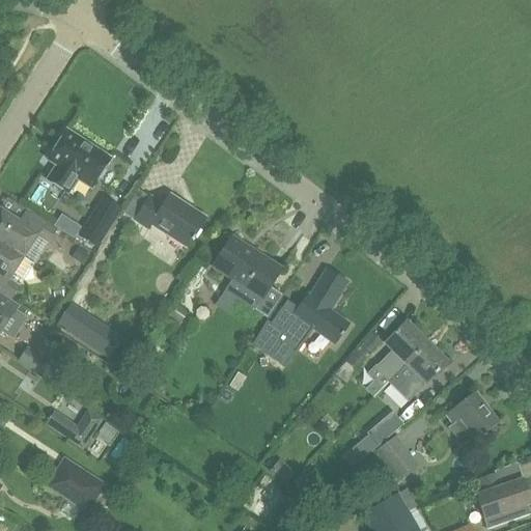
[(47,161),(90,189),(109,160),(66,131),(47,161)]
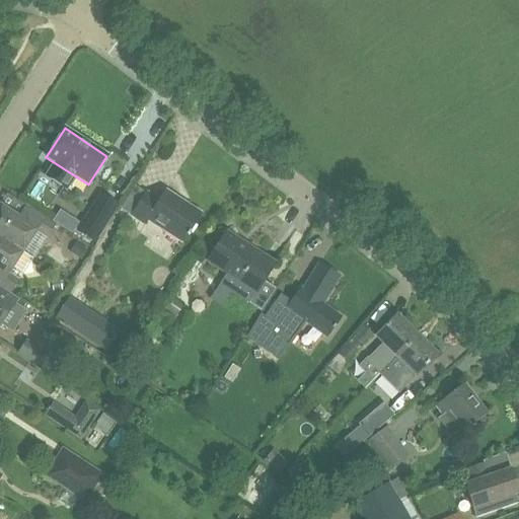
[(132,216),(143,223),(146,219),(181,241),(200,214),(166,193),(160,203),(146,194),(132,216)]
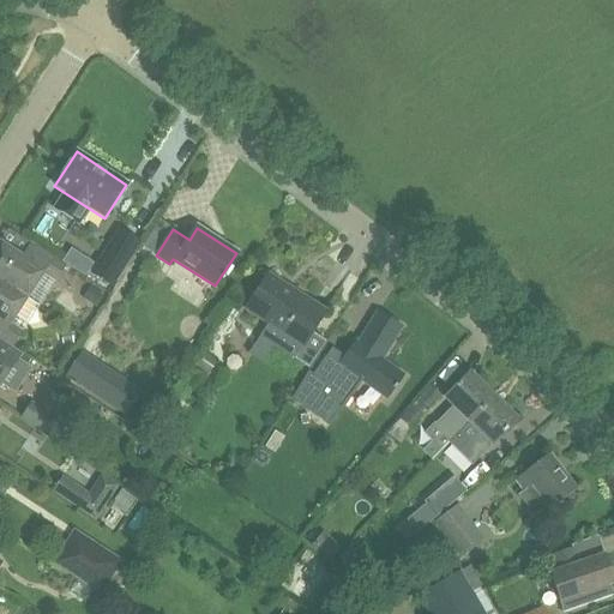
[(119,230),(90,272),(110,286),(138,242),(119,230)]
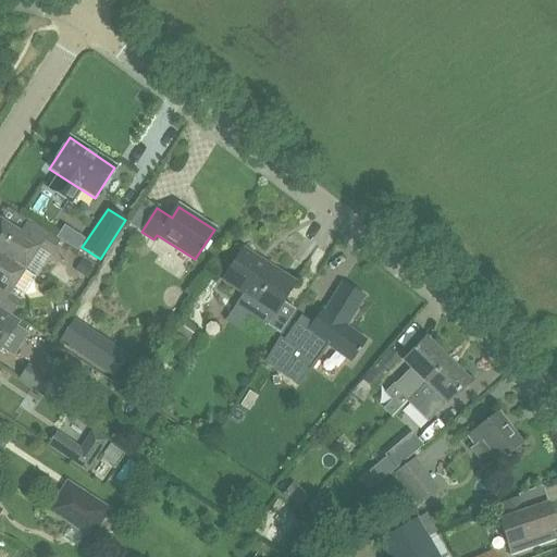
[(0,220),(0,255),(24,271),(39,248),(50,255),(59,242),(26,222),(20,233),(0,220)]
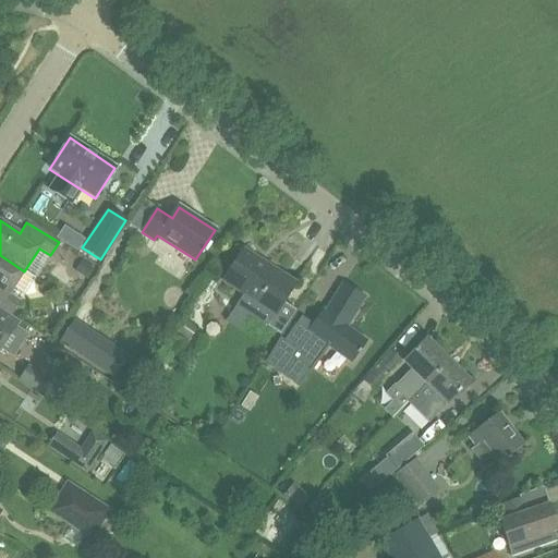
[(72,234),(64,246),(74,253),(83,241),(72,234)]
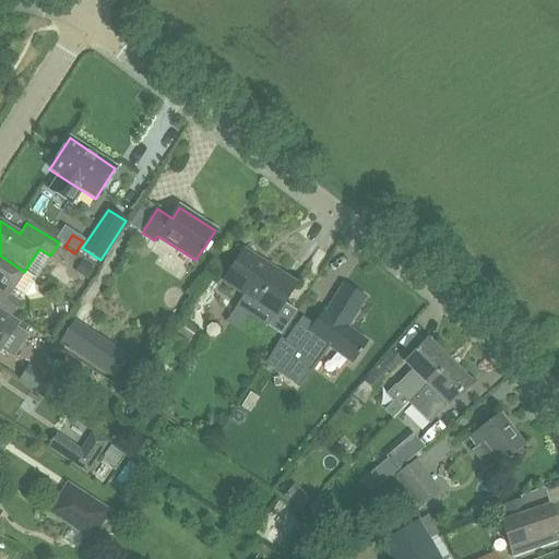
[(225,283),(246,296),(239,306),(280,332),(293,312),(282,305),(296,284),(245,251),(225,283)]
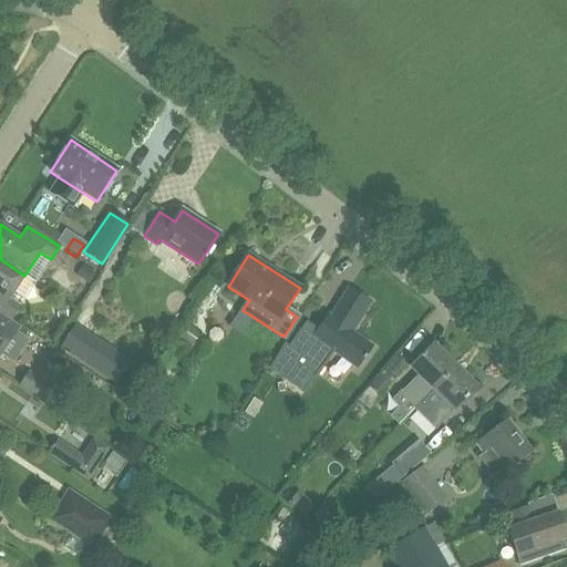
[(24,276),(0,259),(0,311),(11,319),(21,306),(10,299),(24,276)]
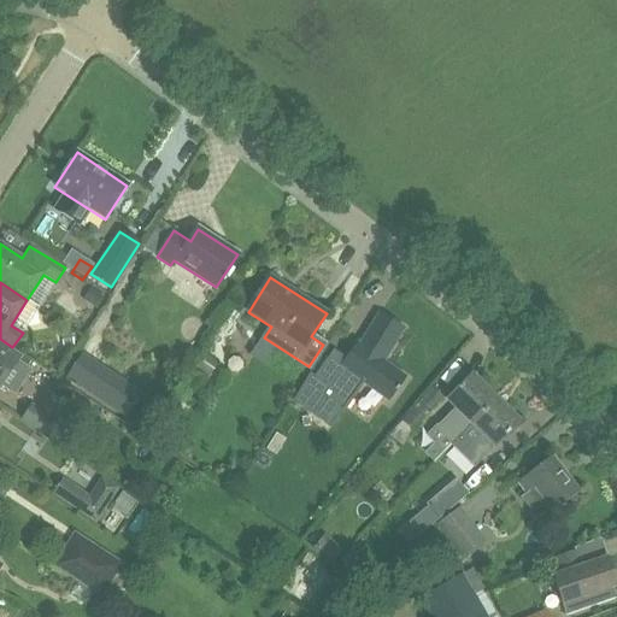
[(104,297),(90,289),(83,300),(97,309),(104,297)]
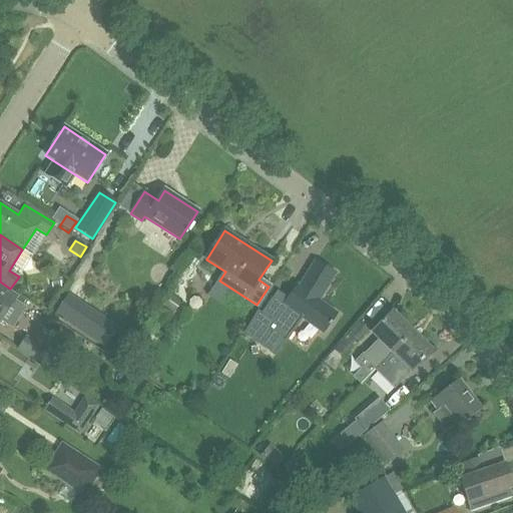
[(275,356),(302,317),(323,331),(335,314),(317,301),(334,275),(315,263),(299,287),(297,285),(288,299),(278,291),(262,314),(258,311),(243,332),(275,356)]
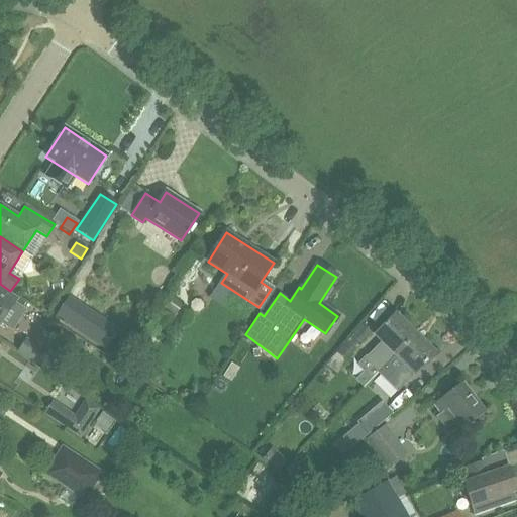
[(59,278),(49,280),(52,291),(61,289),(59,278)]
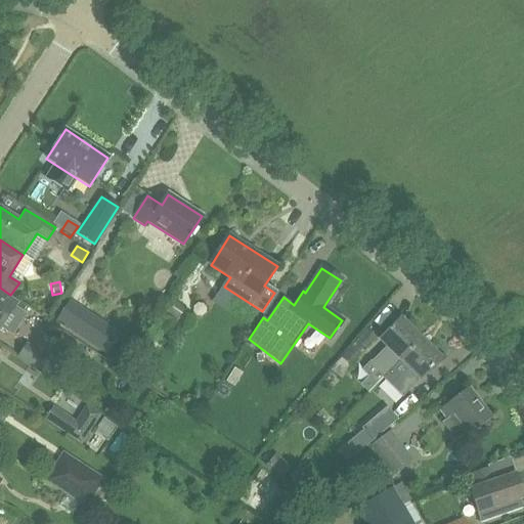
[(0,328),(16,302),(0,291),(0,328)]
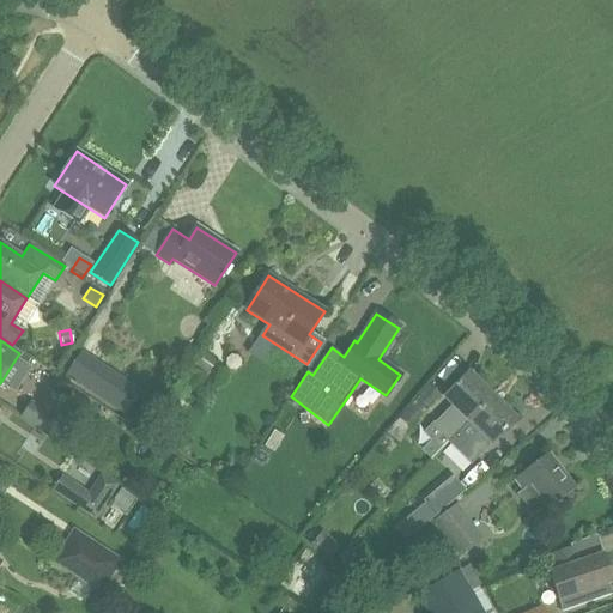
[(193,364),(207,375),(216,359),(201,350),(193,364)]
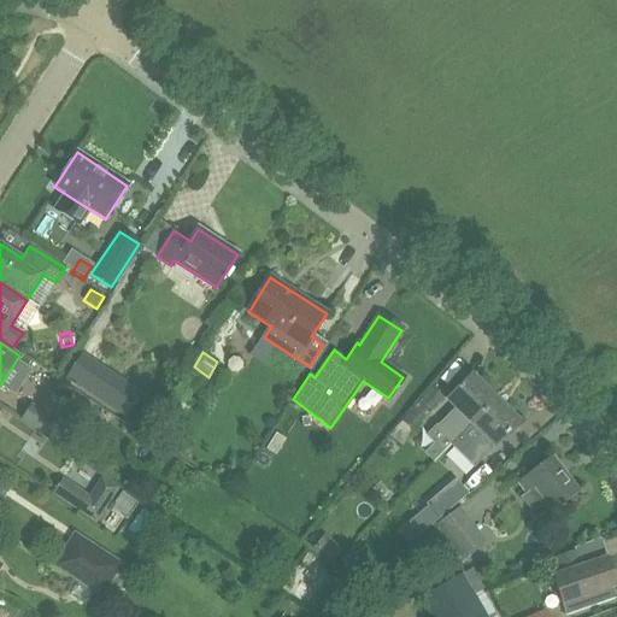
[(125,418),(142,393),(81,353),(65,378),(125,418)]
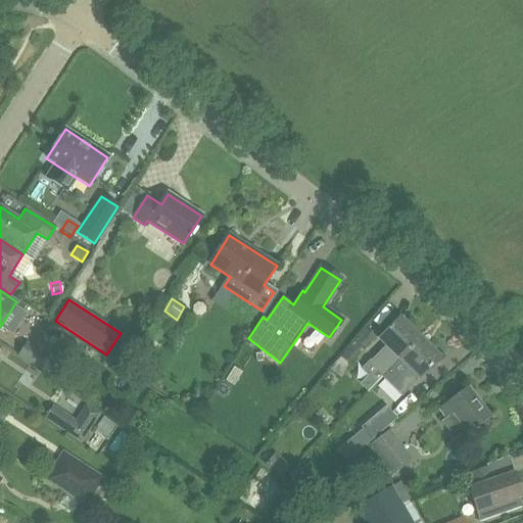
[(369,361),(361,369),(375,383),(381,377),(419,338),(398,319),(378,340),(385,347),(371,362),(369,361)]
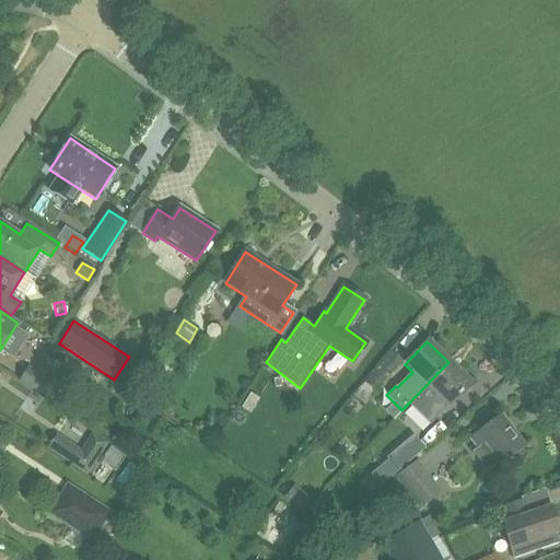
[(364,384),(375,392),(403,360),(392,351),(364,384)]
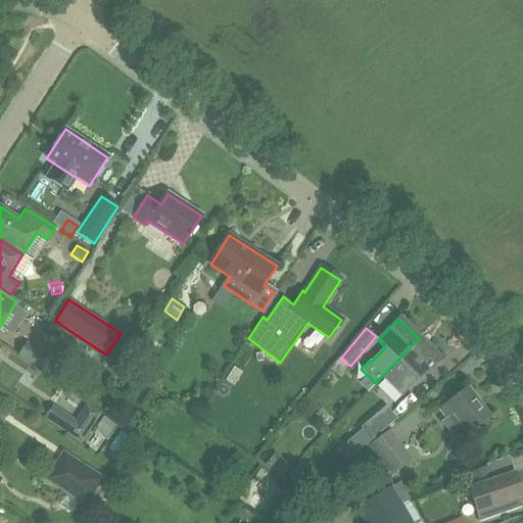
[(419,338),(381,377),(400,396),(438,357),(419,338)]
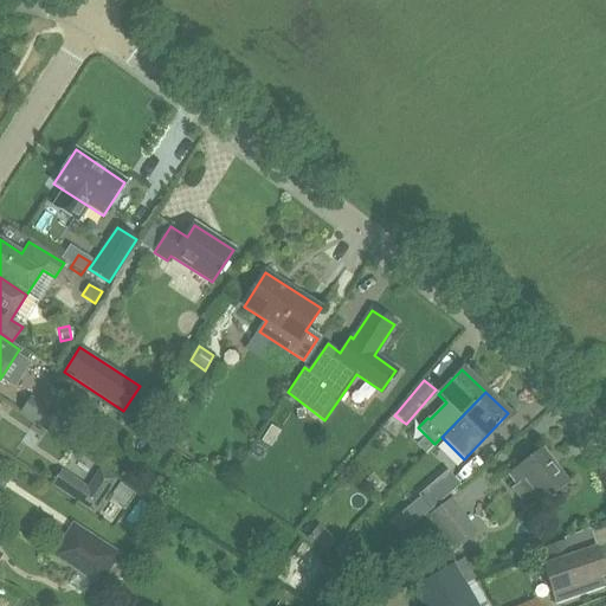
[(30,398),(20,413),(52,432),(62,417),(30,398)]
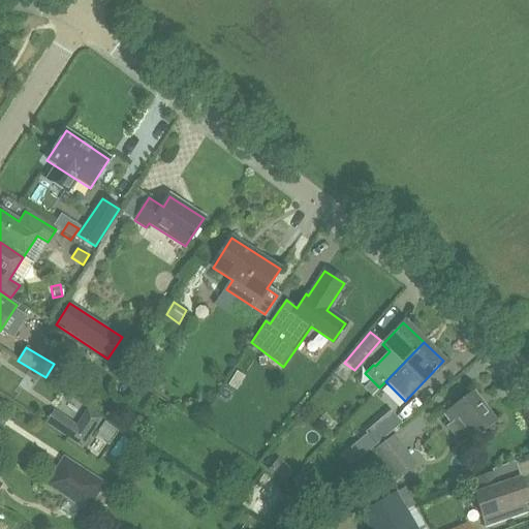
[(139,368),(134,376),(147,383),(152,376),(139,368)]
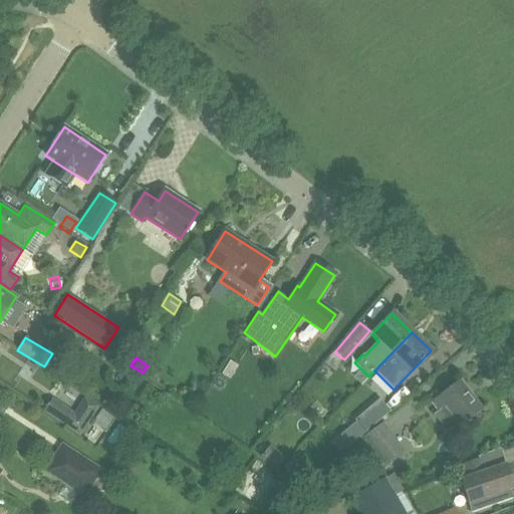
[(228,379),(236,365),(229,361),(221,374),(228,379)]
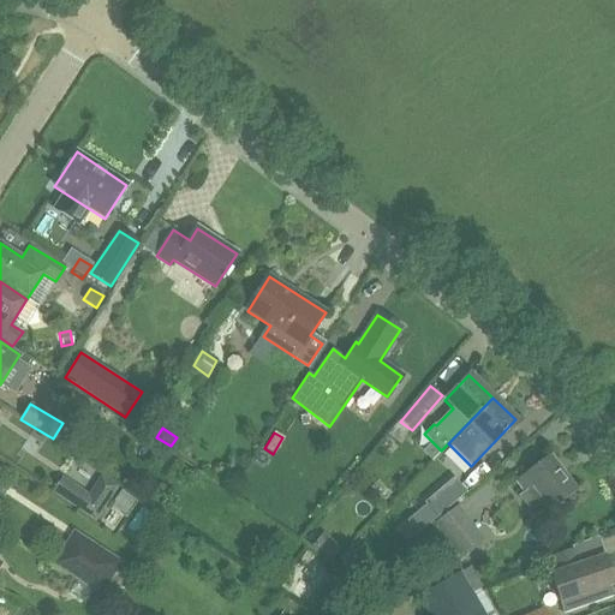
[(515,481),(525,493),(531,488),(549,512),(577,490),(549,454),(515,481)]
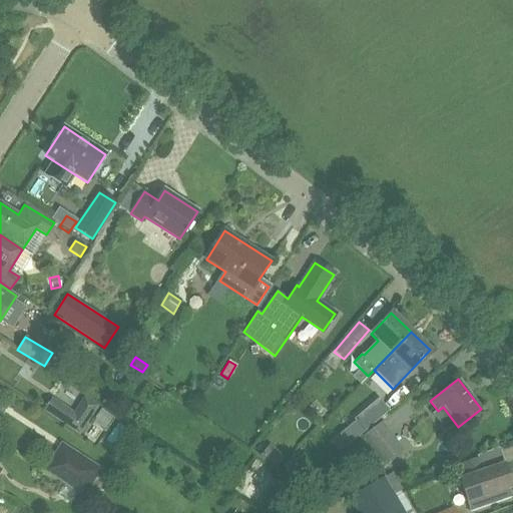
[(379,397),(354,417),(364,431),(375,422),(389,410),(379,397)]
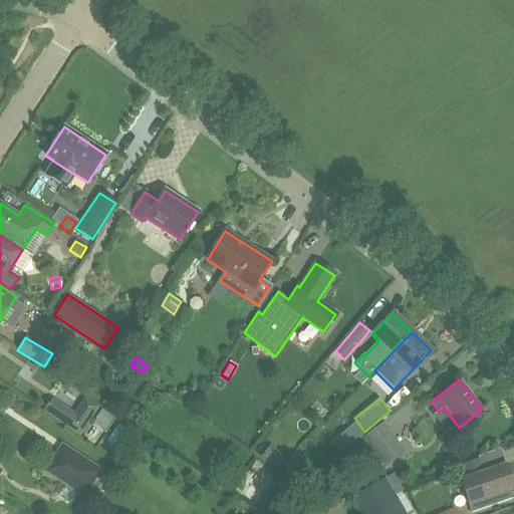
[(74,414),(52,399),(44,412),(66,427),(74,414)]
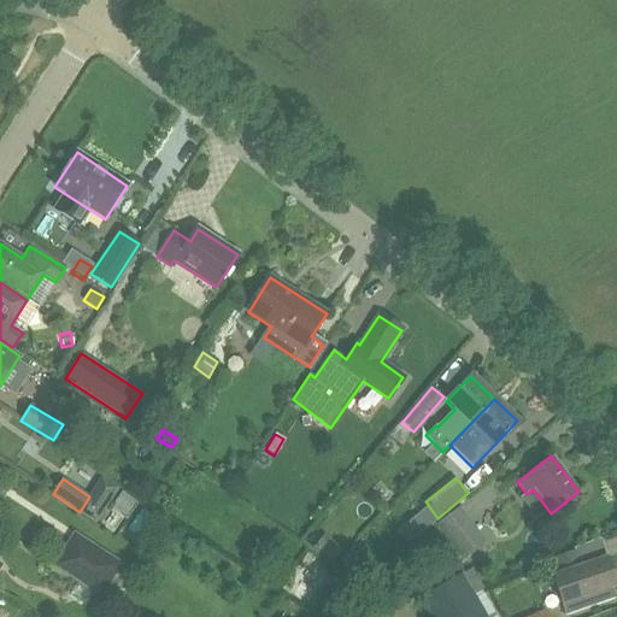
[(435,526),(460,559),(483,541),(459,507),(435,526)]
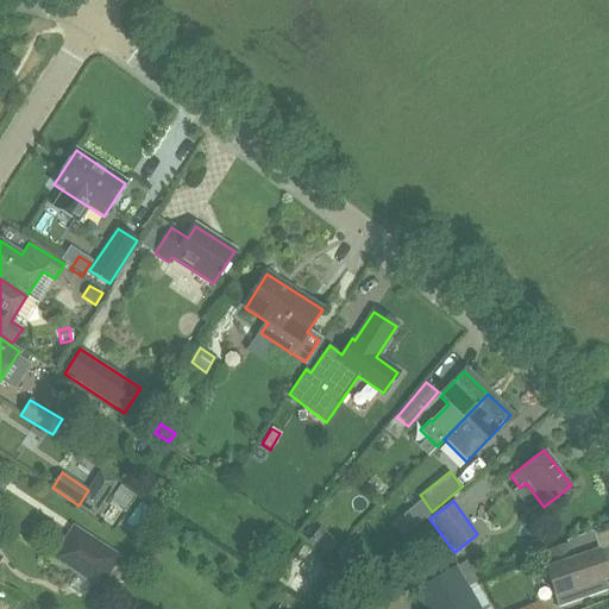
[(413,528),(424,519),(414,508),(403,518),(413,528)]
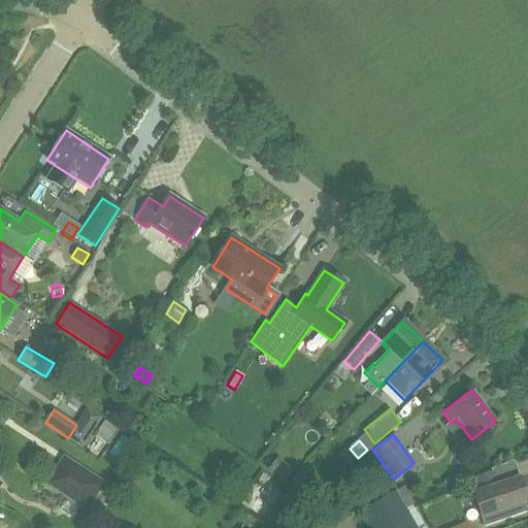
[(103,481),(64,456),(48,481),(88,505),(103,481)]
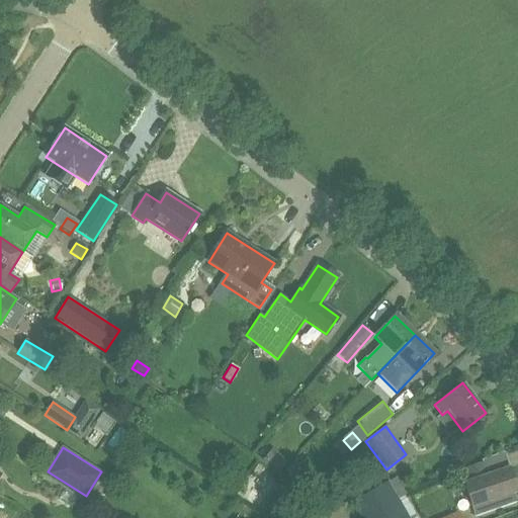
[(484,461),(462,469),(467,484),(476,507),(486,503),(516,493),(508,468),(489,476),(484,461)]
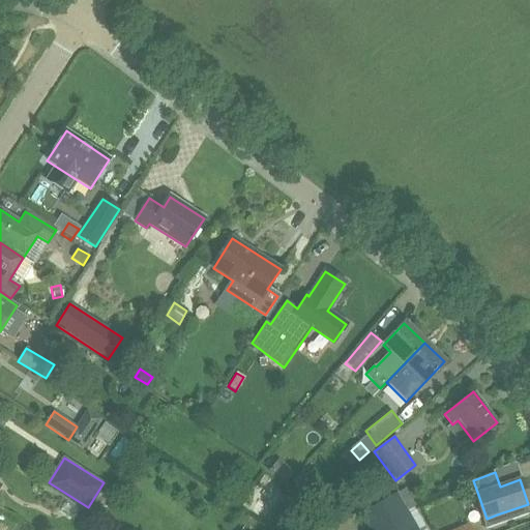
[(317,487),(312,481),(302,492),(307,497),(317,487)]
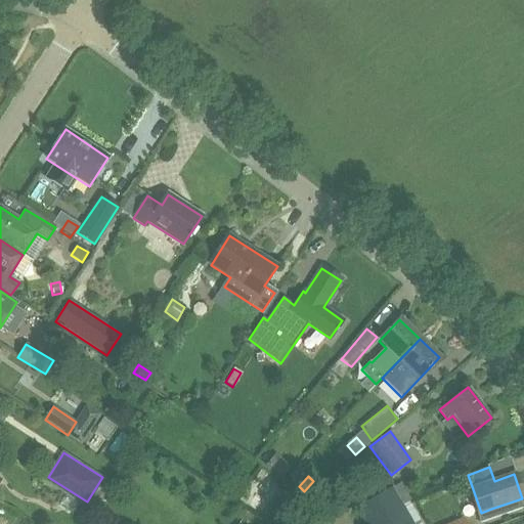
[(401,482),(391,487),(401,506),(409,501),(411,500),(401,482)]
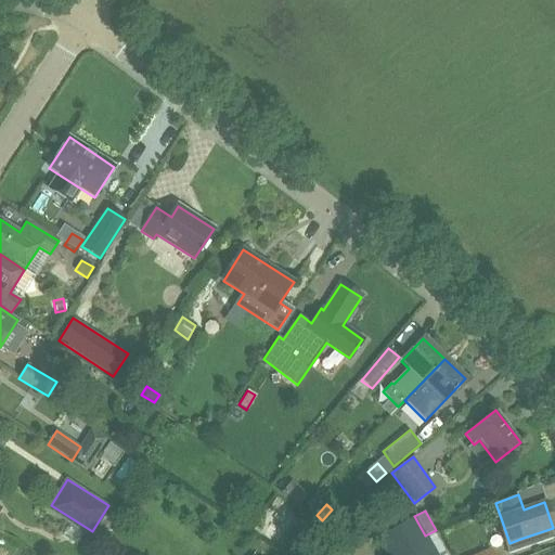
[(304,516),(287,539),(298,546),(314,524),(304,516)]
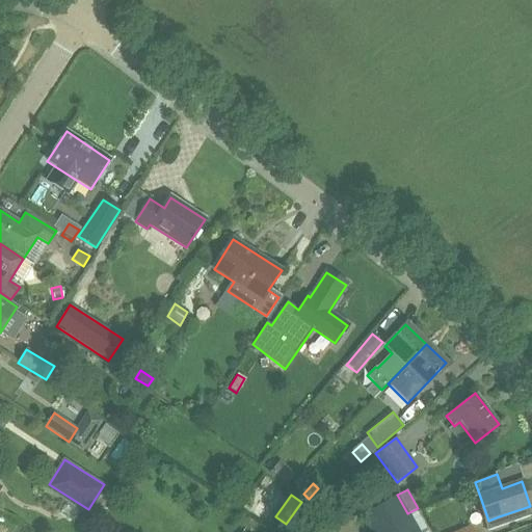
[(361,514),(370,531),(418,531),(397,495),(361,514)]
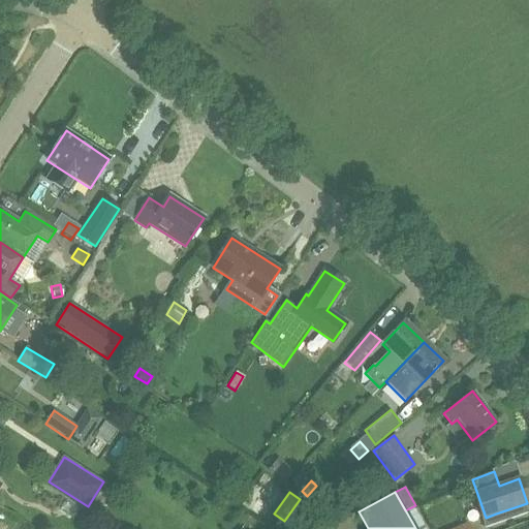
[(5,528),(27,528),(16,519),(5,528)]
